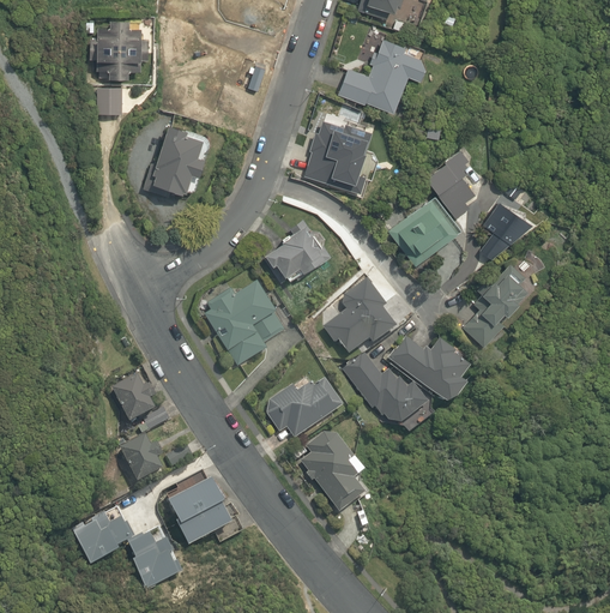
[(361,0),(357,11),(387,19),(391,7),(400,10),(403,0),(361,0)]
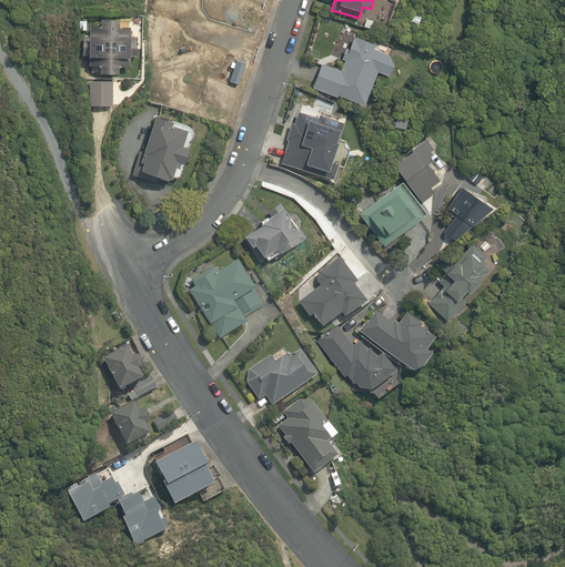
[(114,18),(86,17),(84,54),(92,54),(92,66),(97,66),(97,72),(115,72),(117,64),(131,66),(131,54),(137,54),(138,32),(130,32),(131,28),(114,27),(114,18)]
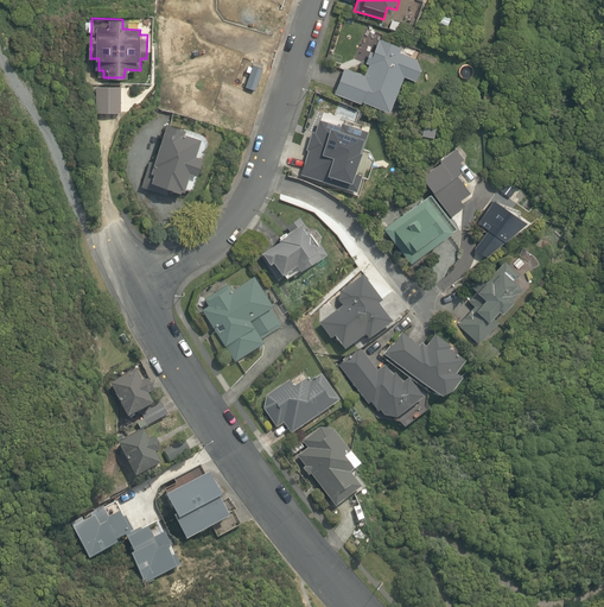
[(387,113),(399,76),(409,80),(417,58),(396,52),(401,38),(383,32),(382,39),(375,38),(366,69),(342,61),(331,95),(387,113)]
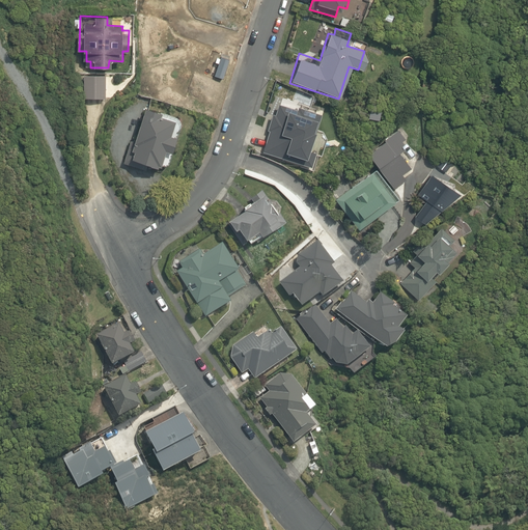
[(106,74),(84,74),(85,96),(106,96),(106,74)]
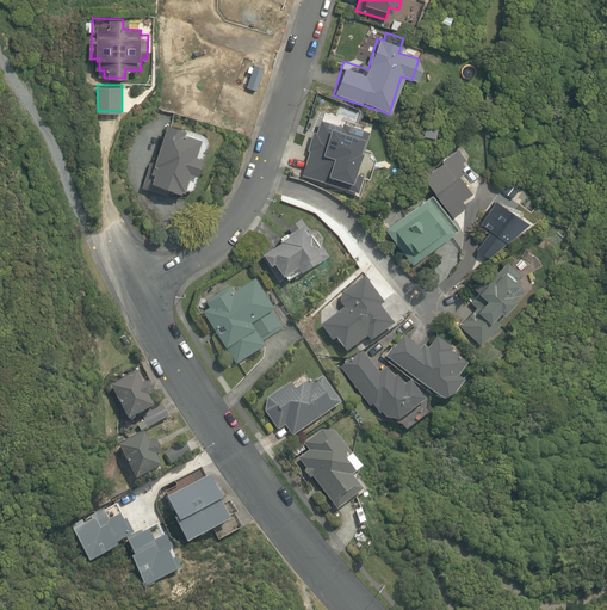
[(323,151),(313,146),(303,164),(326,174),(333,159),(350,167),(369,129),(353,121),(351,125),(340,121),(336,128),(330,125),(324,136),(329,139),(323,151)]
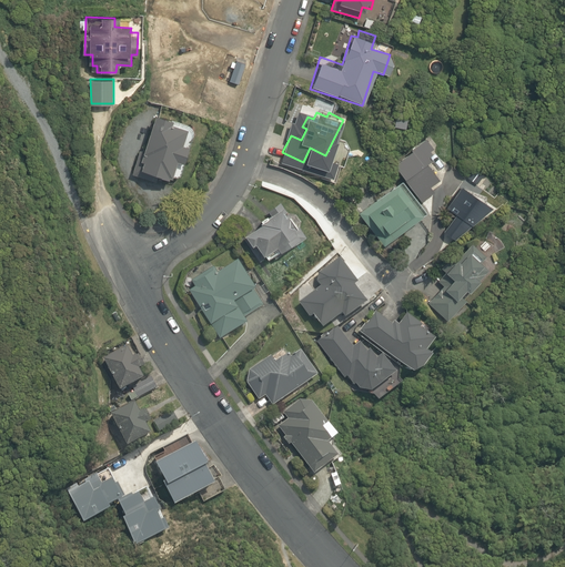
[(194,127),(151,114),(134,172),(167,182),(169,174),(180,178),(194,127)]
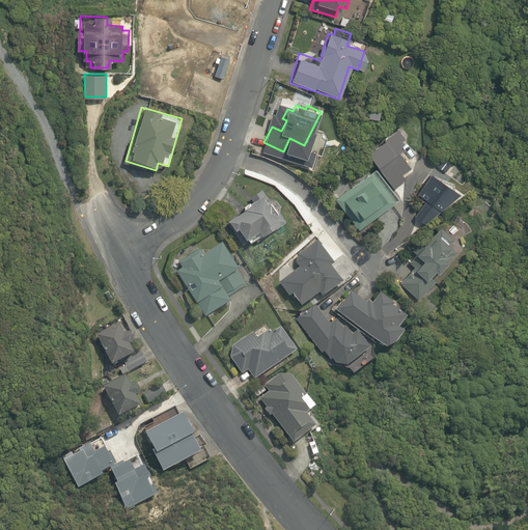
[(394,197),(365,168),(332,201),(361,230),(394,197)]
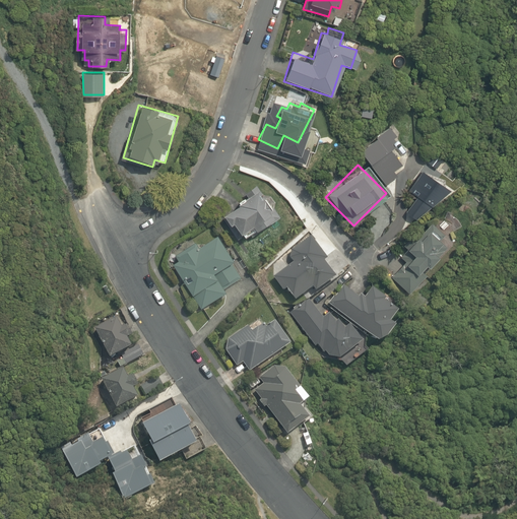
[(281,216),(260,184),(237,199),(239,202),(220,214),(239,242),(270,220),(272,222),(281,216)]
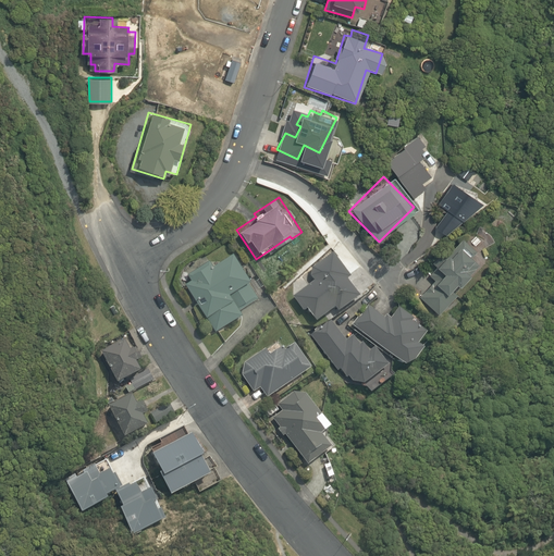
[(480,262),(471,256),(475,251),(463,242),(458,246),(454,243),(438,264),(442,268),(418,298),(440,314),(480,262)]
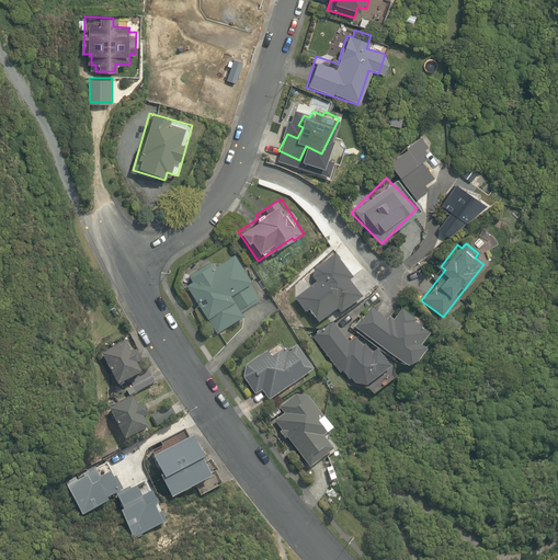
[(339,313),(361,297),(346,278),(352,274),(336,252),(310,273),(317,281),(294,298),(315,324),(336,309),(339,313)]
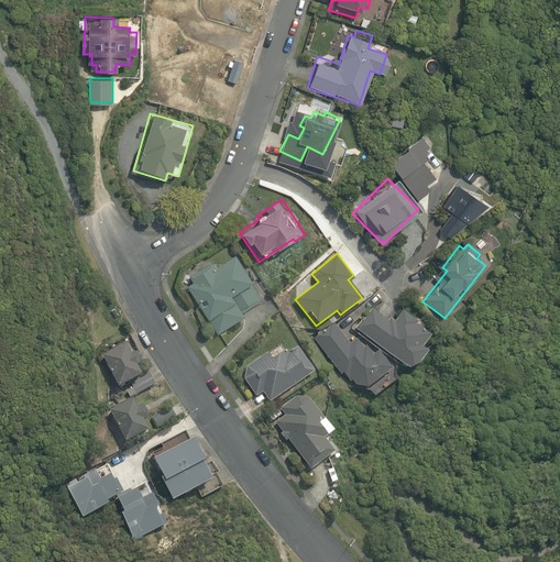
[(194,276),(185,282),(217,334),(245,317),(242,312),(261,301),(233,255),(215,266),(211,260),(191,272),(194,276)]
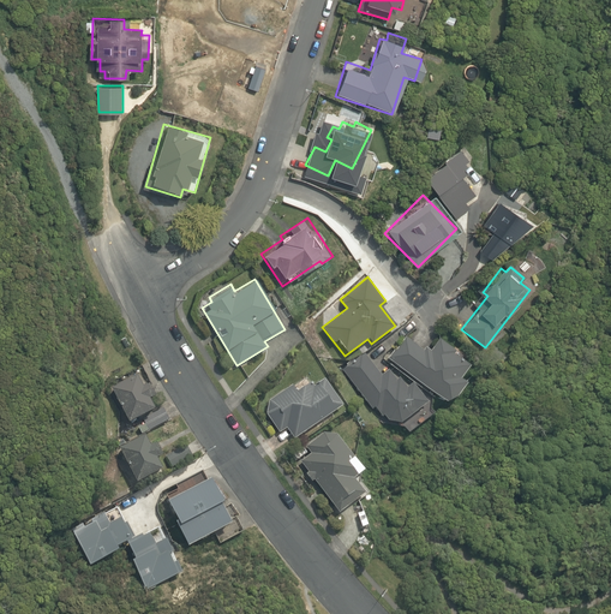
[(405,335),(388,356),(449,405),(466,385),(459,379),(471,363),(441,338),(427,355),(405,335)]
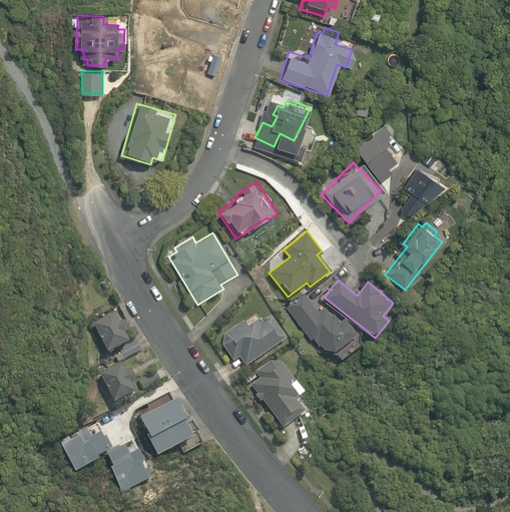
[(304,295),(288,306),(313,342),(316,340),(329,358),(358,338),(345,320),(341,323),(334,313),(329,317),(323,309),(317,313),(304,295)]
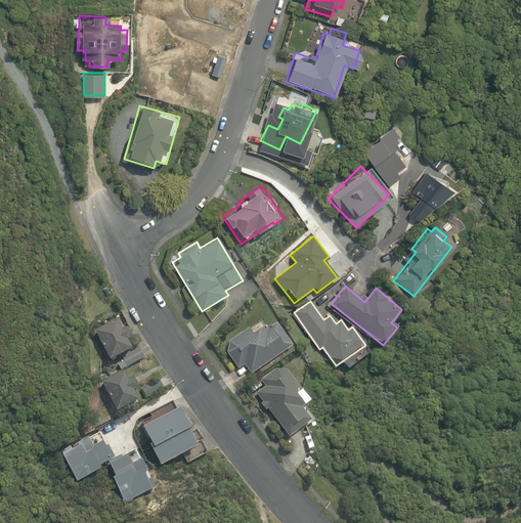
[(124,314),(94,329),(109,358),(138,344),(124,314)]
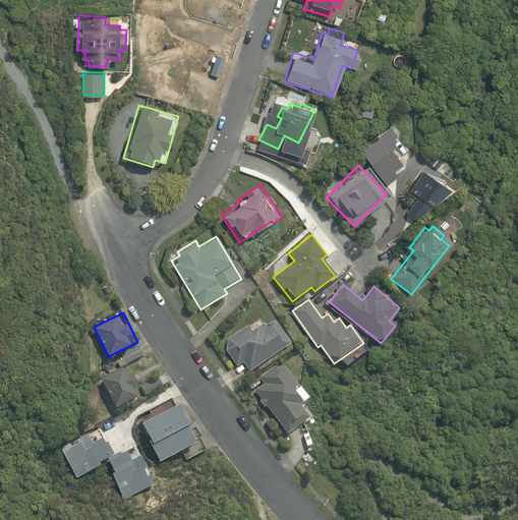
[(244,362),(249,369),(289,343),(276,322),(267,327),(265,324),(253,332),(248,324),(223,340),(240,365),(244,362)]
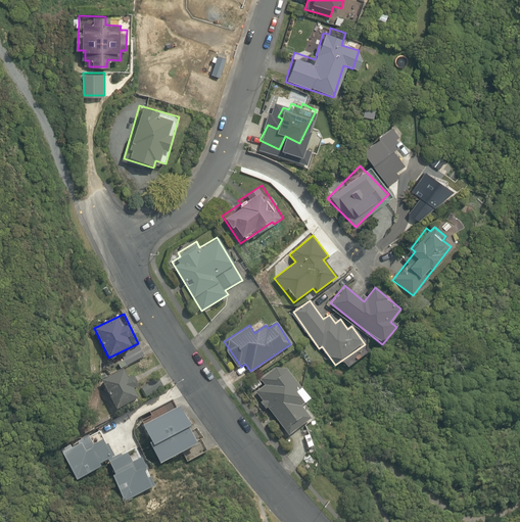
[(266,385),(256,391),(289,437),(316,419),(305,405),(312,399),(284,362),(260,378),(266,385)]
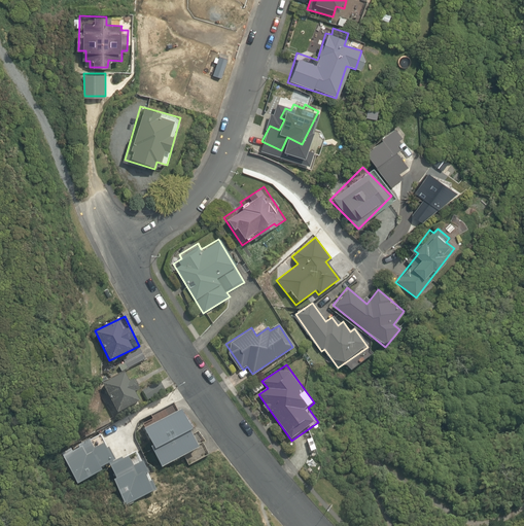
[(127,369),(103,380),(117,412),(141,400),(127,369)]
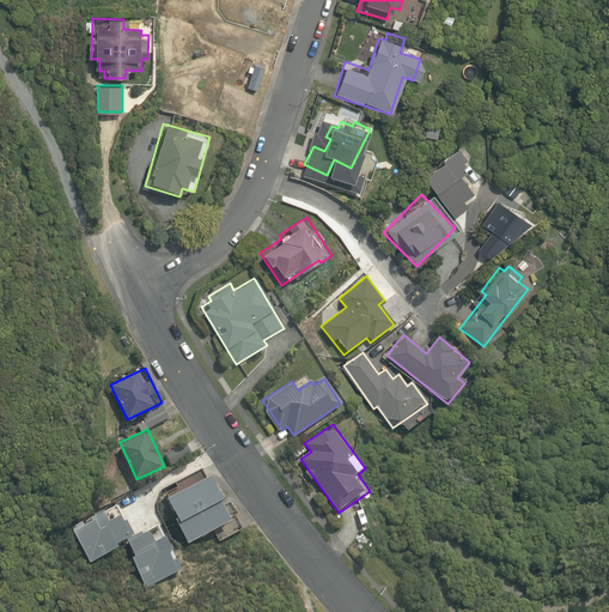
[(165,488),(189,543),(217,529),(223,541),(244,532),(220,479),(213,483),(207,468),(165,488)]
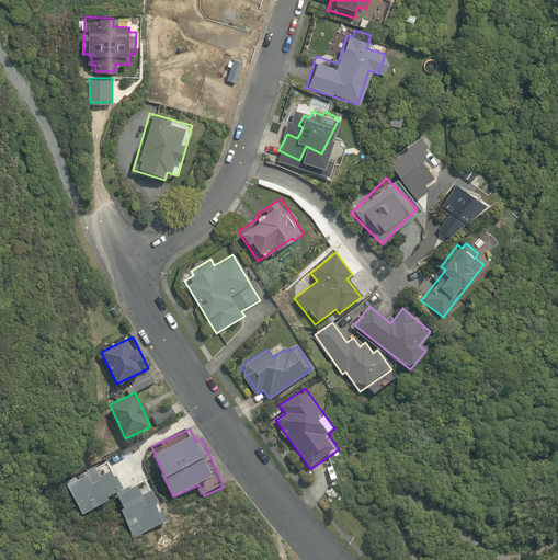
[(95,463),(64,477),(82,515),(110,502),(107,496),(121,491),(106,460),(97,466),(95,463)]
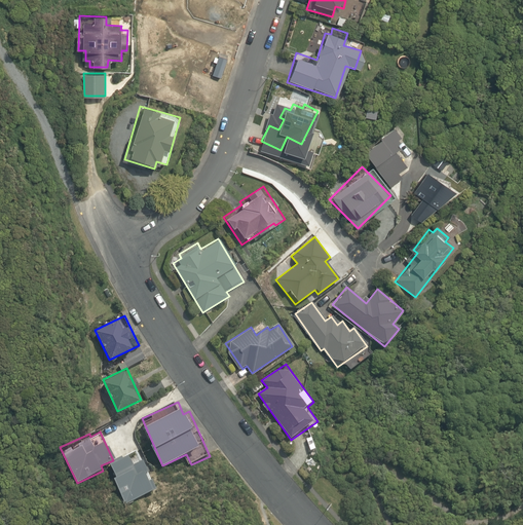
[(158,490),(142,457),(133,461),(128,454),(113,462),(116,470),(113,472),(129,504),(158,490)]
